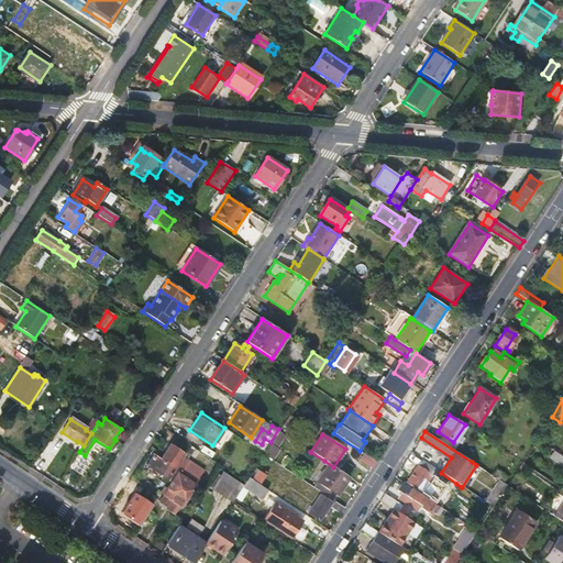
[(170,444),(161,461),(153,456),(147,466),(167,479),(174,470),(175,471),(186,454),(170,444)]
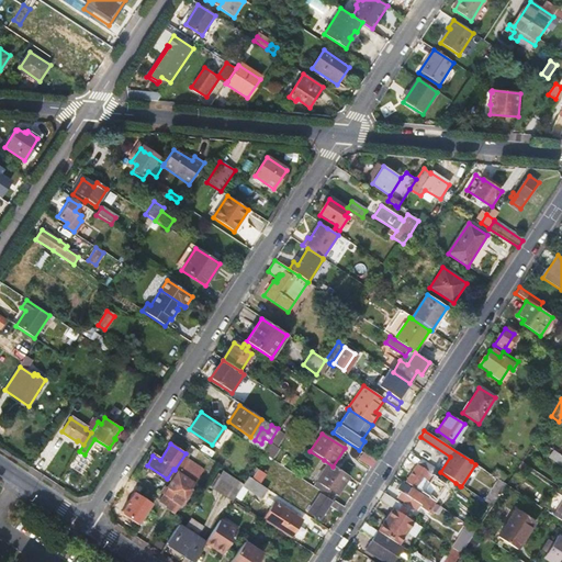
[(366,454),(361,461),(371,468),(375,461),(366,454)]
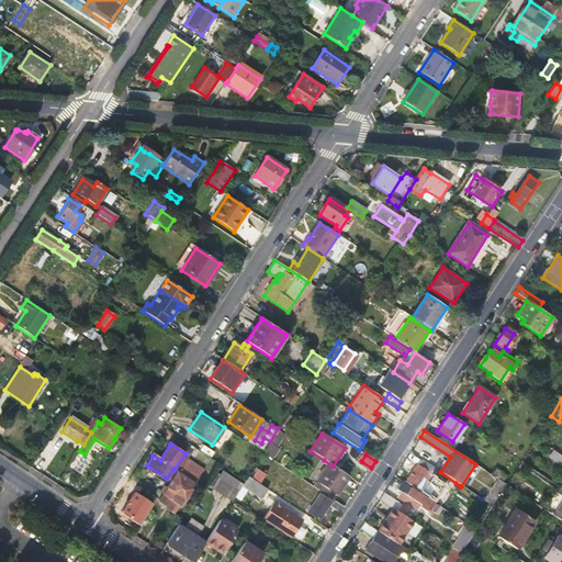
[(420,459),(405,482),(418,490),(422,485),(434,468),(420,459)]
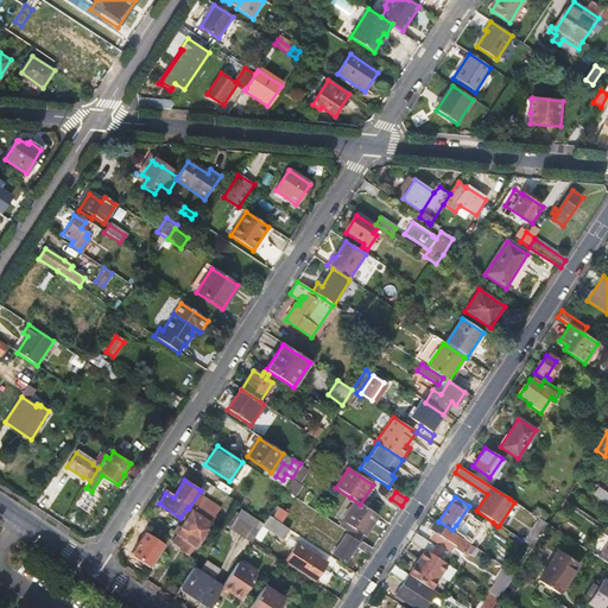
[(201,498),(171,543),(178,546),(182,540),(194,548),(202,536),(204,537),(208,531),(207,530),(220,510),(201,498)]
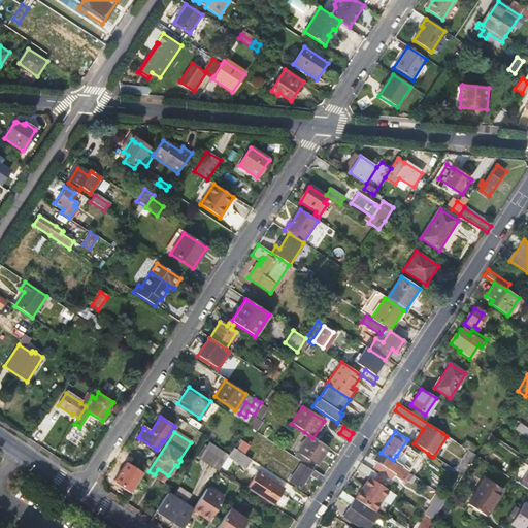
[(294,449),(317,464),(328,448),(312,438),(304,432),(294,449)]
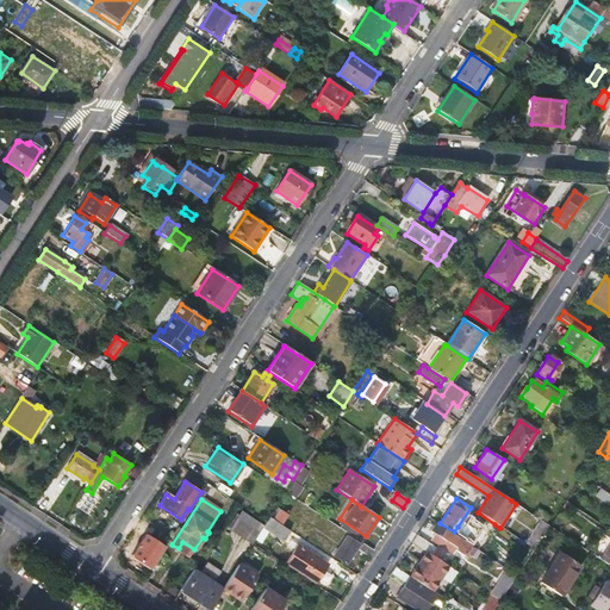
[(278,505),(269,518),(282,527),(291,514),(278,505)]
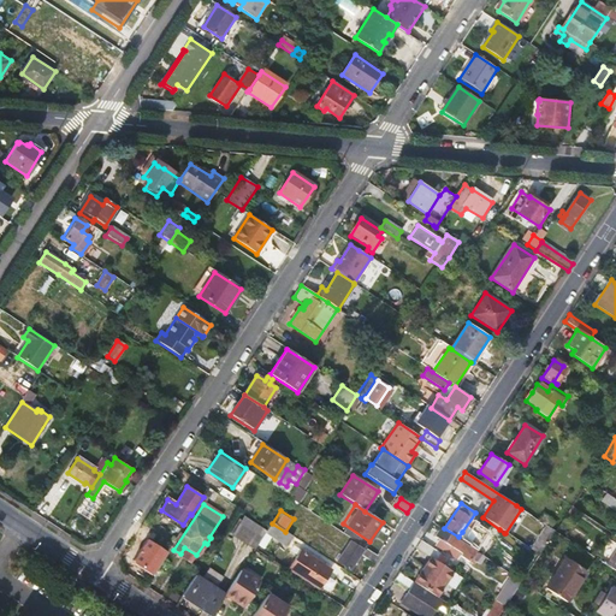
[(475,513),(462,532),(466,535),(479,515),(475,513)]
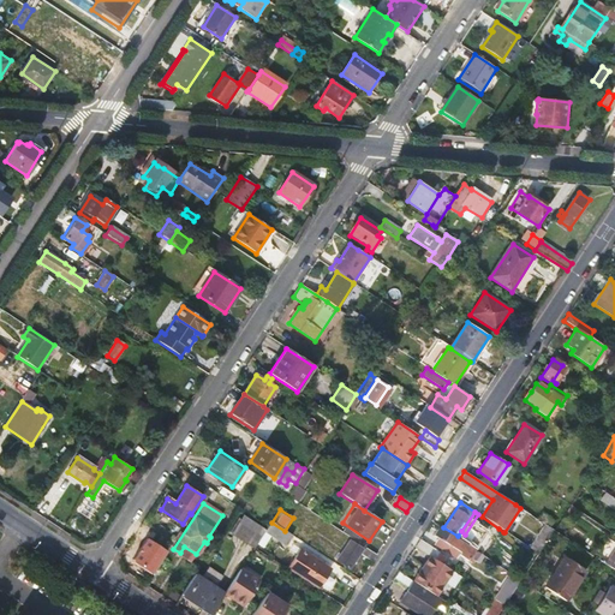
[(238,520),(231,532),(248,544),(256,532),(238,520)]
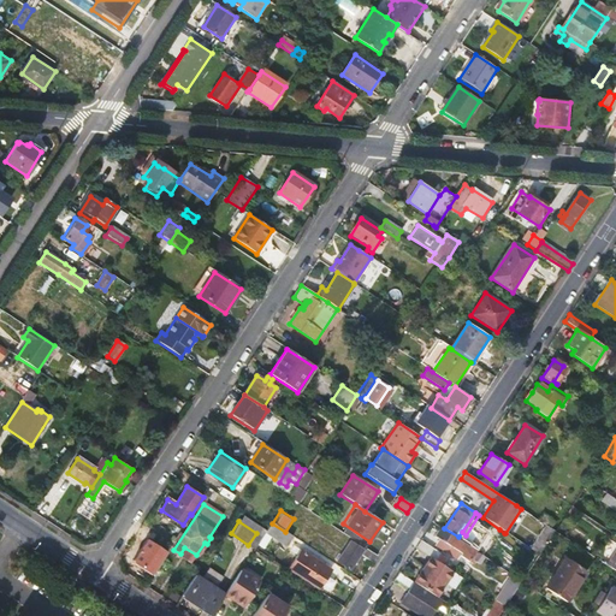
[(265,533),(286,548),(294,537),(285,532),(272,523),(268,528),(265,533)]
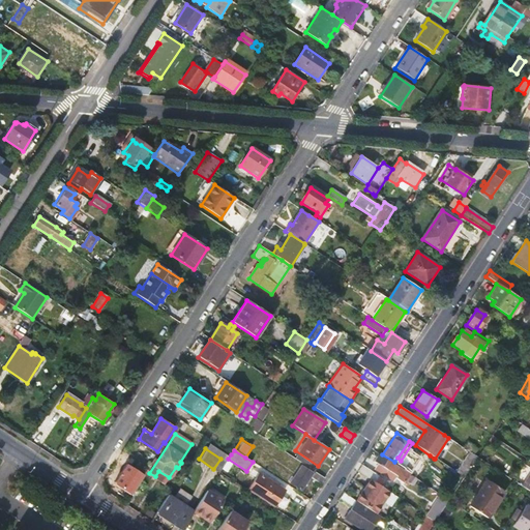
[(469,451),(455,472),(463,477),(476,457),(469,451)]
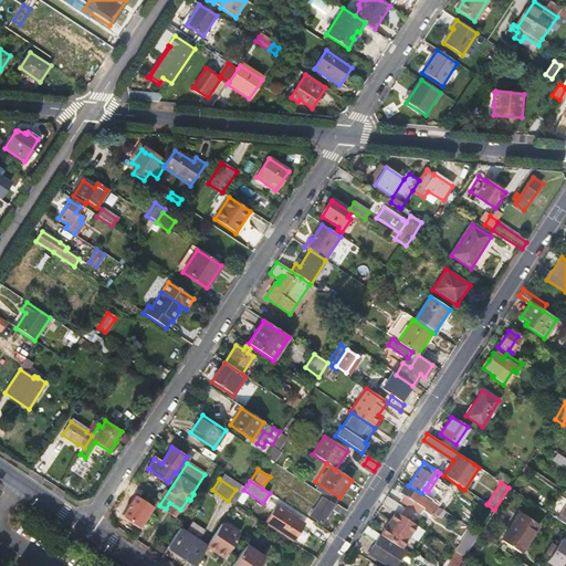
[(160,484),(156,491),(161,494),(166,488),(160,484)]
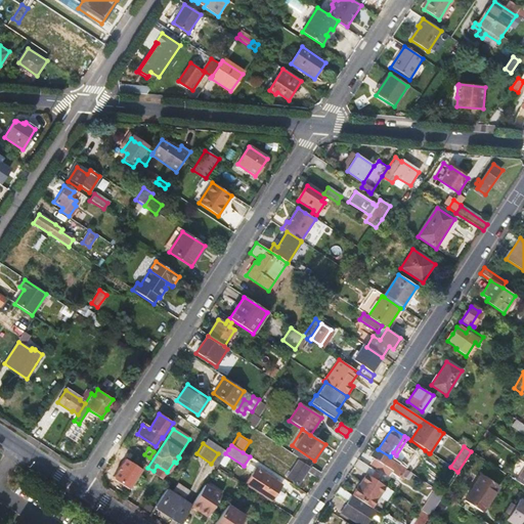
[(391,472),(390,474),(396,479),(397,477),(402,480),(407,472),(374,449),(368,456),(374,460),(370,464),(378,468),(381,465),(391,472)]
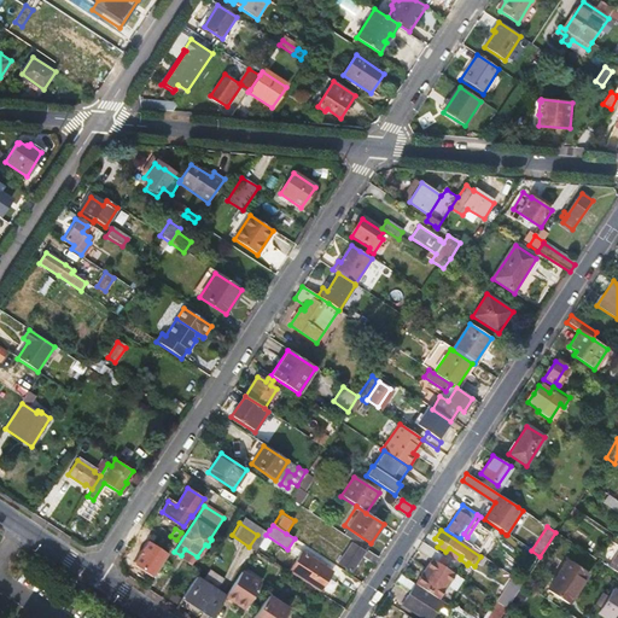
[(417,549),(432,560),(442,566),(445,560),(441,557),(442,555),(421,542),(417,549)]
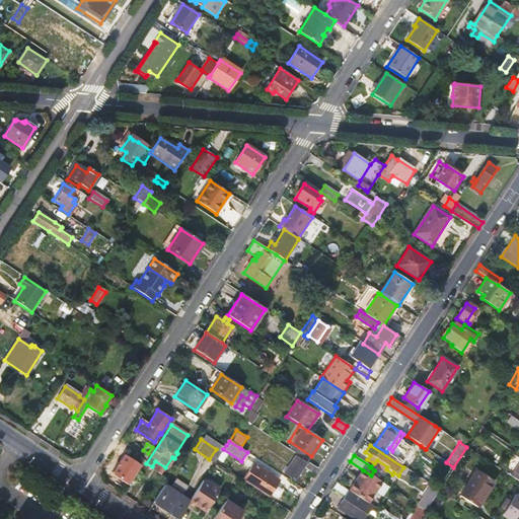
[(284,473),(294,479),(305,463),(295,456),(284,473)]
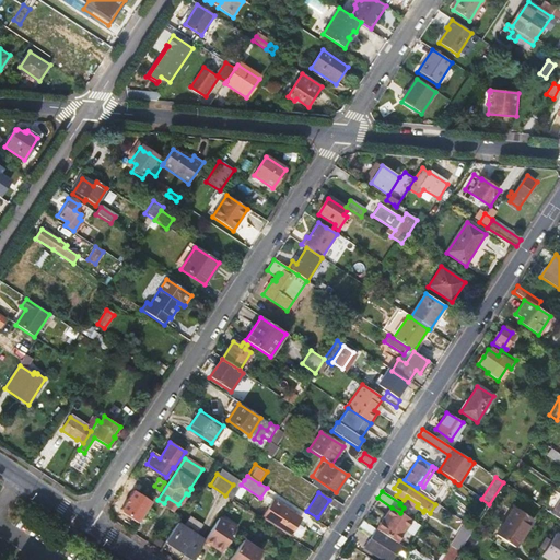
[(164,503),(175,511),(178,504),(167,498),(164,503)]
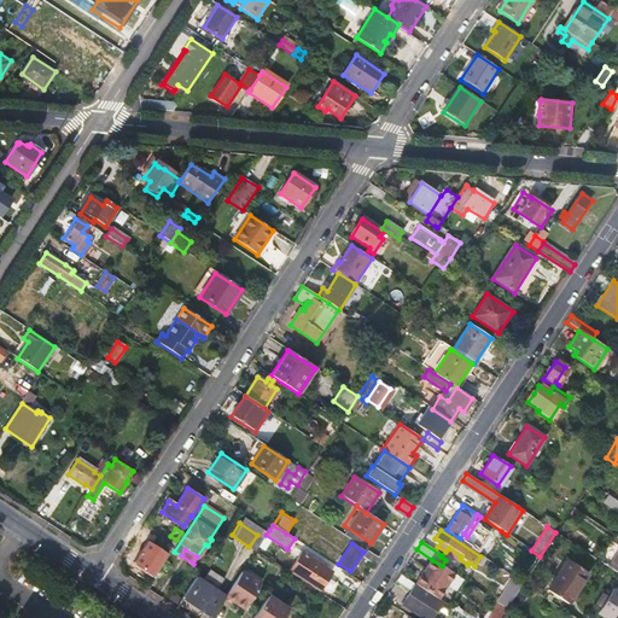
[(363,558),(374,565),(379,558),(368,551),(363,558)]
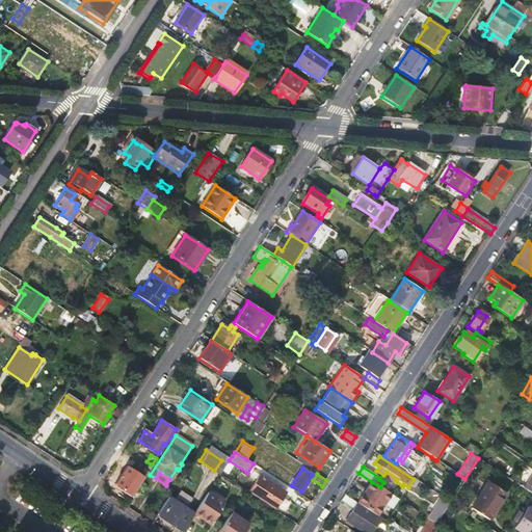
[(249,493),(271,507),(274,509),(286,493),(260,476),(249,493)]
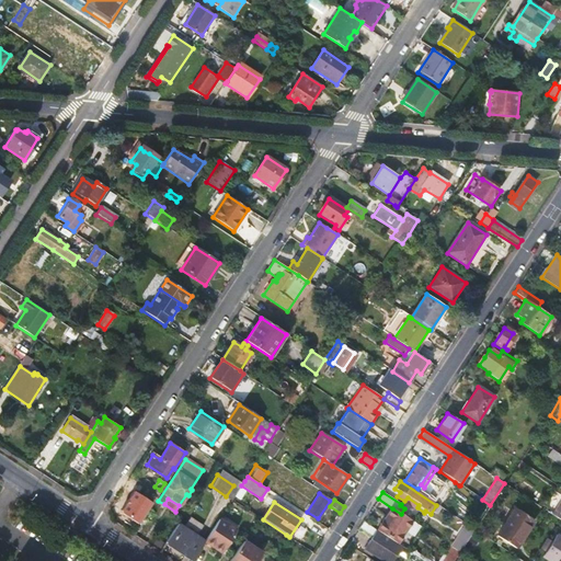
[(377,531),(378,531),(397,544),(411,521),(401,514),(392,508),(377,531)]
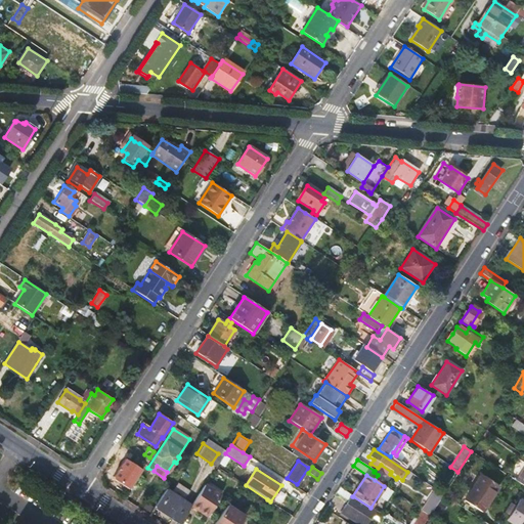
[(464,500),(479,511),(486,499),(488,501),(497,486),(480,476),(464,500)]
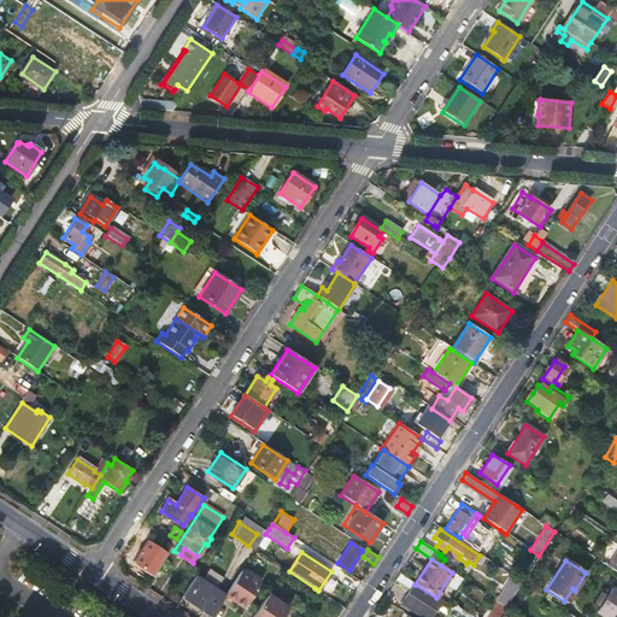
[(195,576),(182,597),(211,615),(224,595),(223,595),(230,583),(210,570),(203,581),(195,576)]
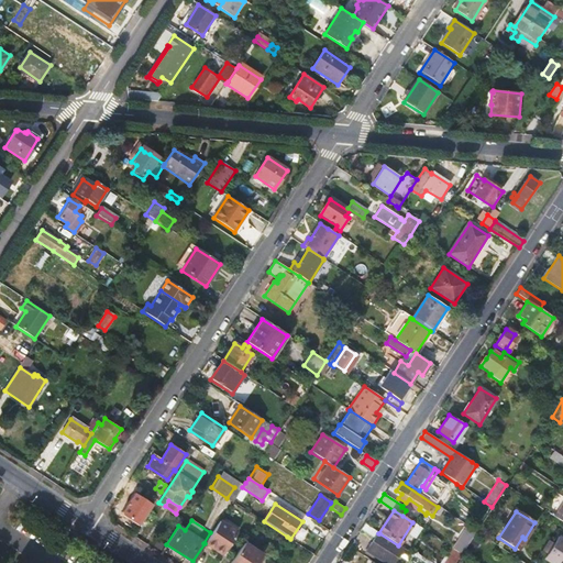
[(220,521),(205,543),(222,554),(236,532),(220,521)]
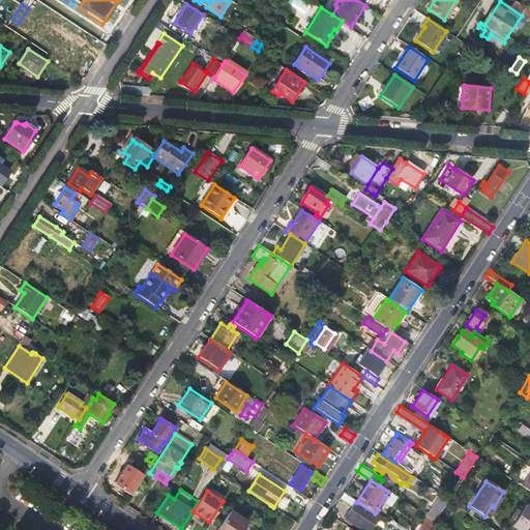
[(339,499),(350,506),(354,500),(343,493),(339,499)]
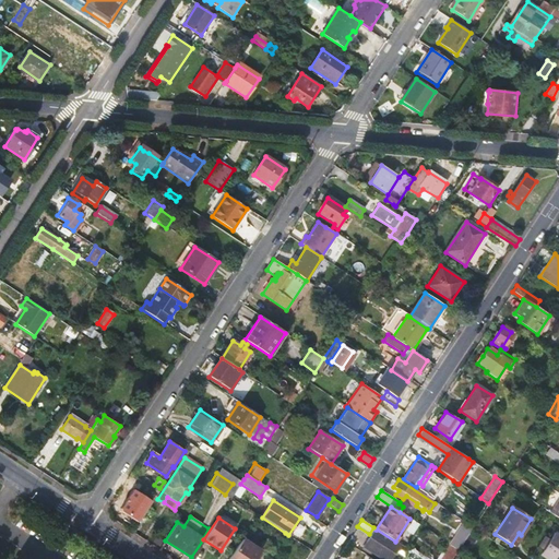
[(468,525),(459,537),(464,540),(472,527),(468,525)]
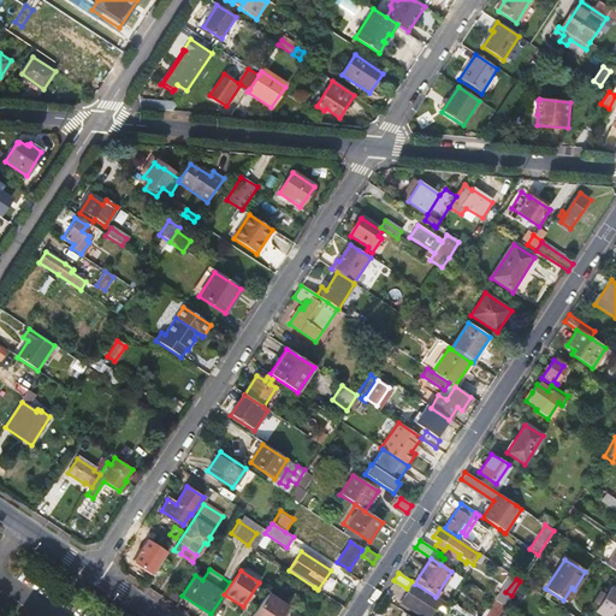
[(401,606),(414,615),(431,615),(440,602),(436,597),(415,584),(401,606)]
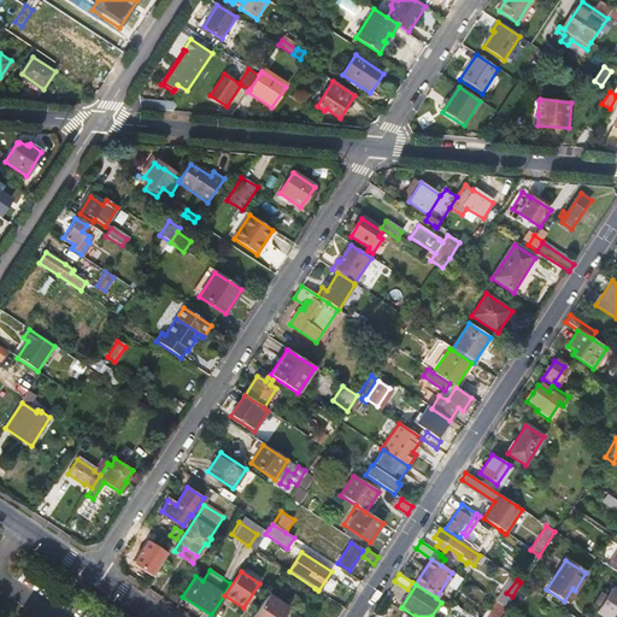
[(595,612),(603,616),(607,616),(616,603),(616,592),(611,588),(600,604),(598,601),(595,605),(599,607),(595,612)]
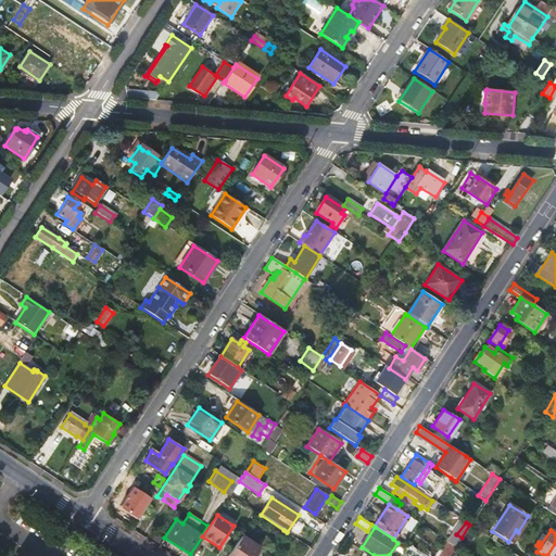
[(456,534),(451,545),(455,547),(462,538),(456,534)]
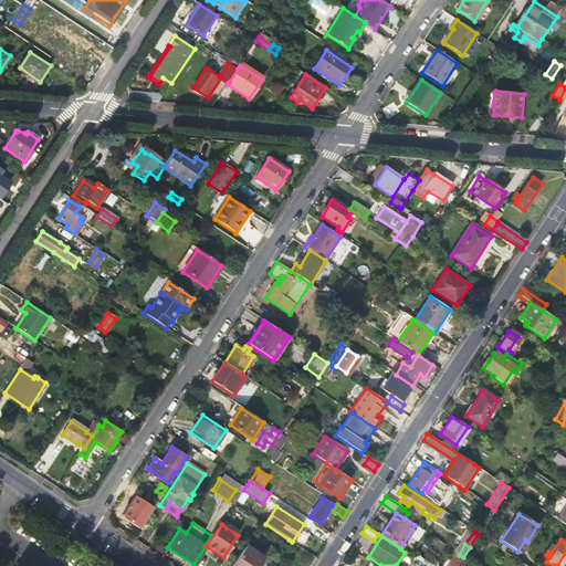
[(245,546),(231,565),(258,565),(263,558),(245,546)]
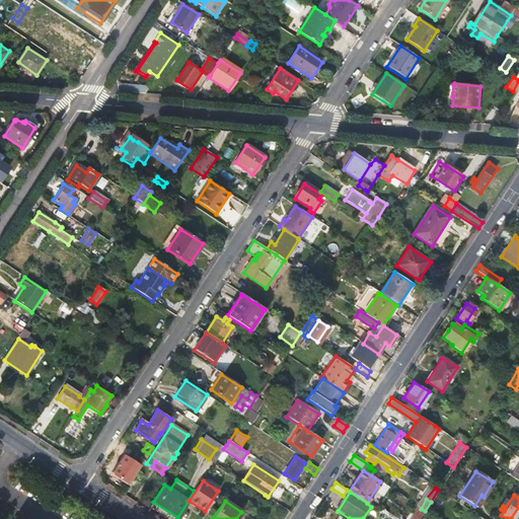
[(418,507),(414,514),(420,518),(425,511),(421,509),(418,507)]
